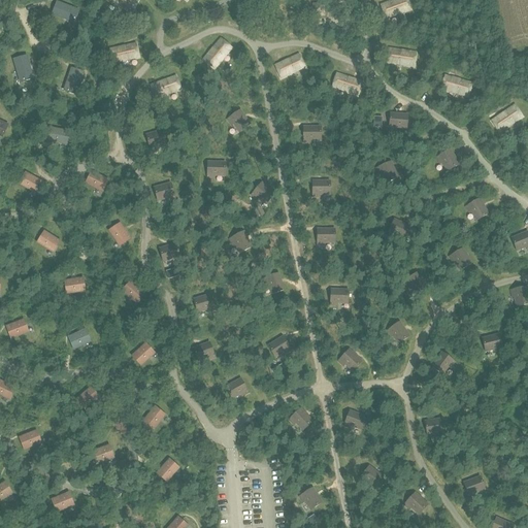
[(138,1),(136,0),(107,0),(108,0),(131,13),(138,1)]
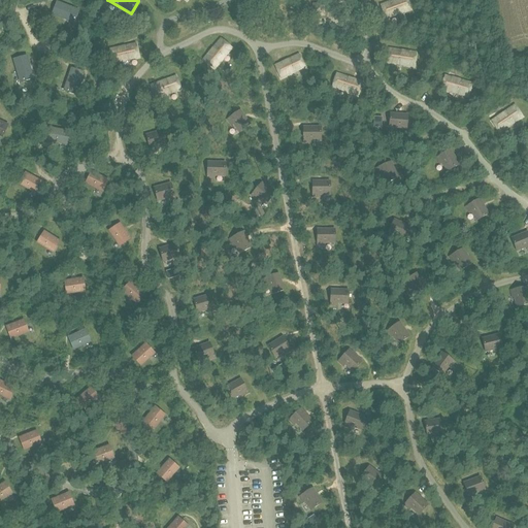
[(406,0),(395,0),(382,5),(386,19),(410,9),(406,0)]
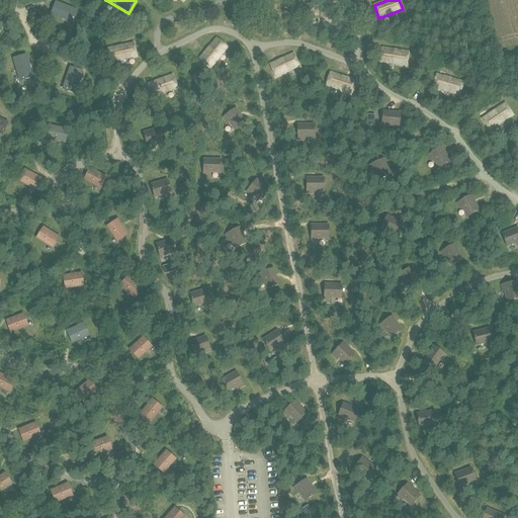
[(77,10),(56,2),(52,14),(73,22),(77,10)]
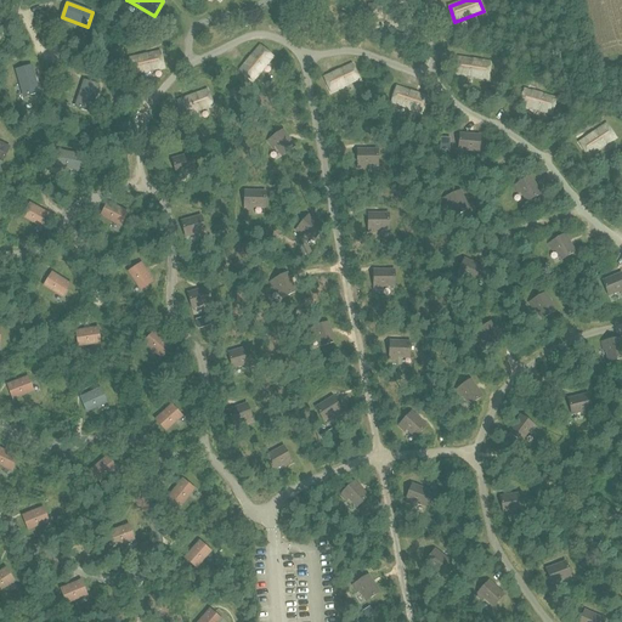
[(260,46),(241,71),(253,80),(272,57),(260,46)]
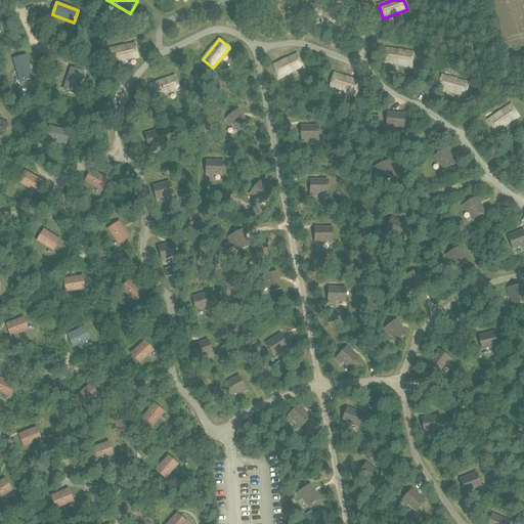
[(135,43),(110,49),(113,62),(138,57),(135,43)]
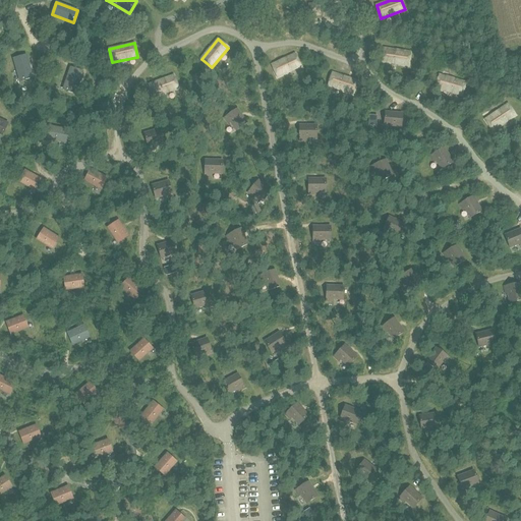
[(410,52),(385,49),(383,62),(408,66),(410,52)]
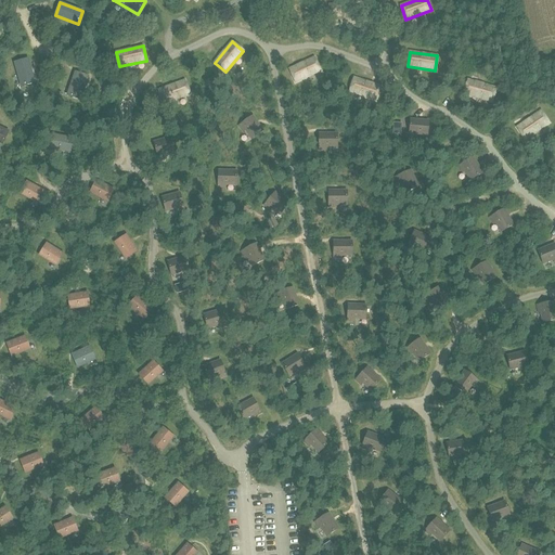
[(314,57),(289,69),(295,82),(321,71),(314,57)]
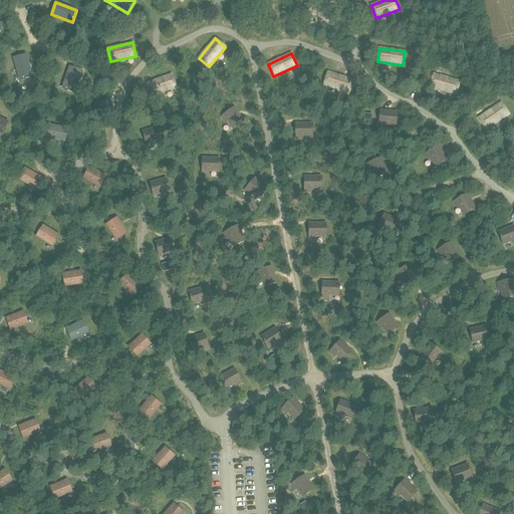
[(32,76),(26,54),(13,58),(20,79),(32,76)]
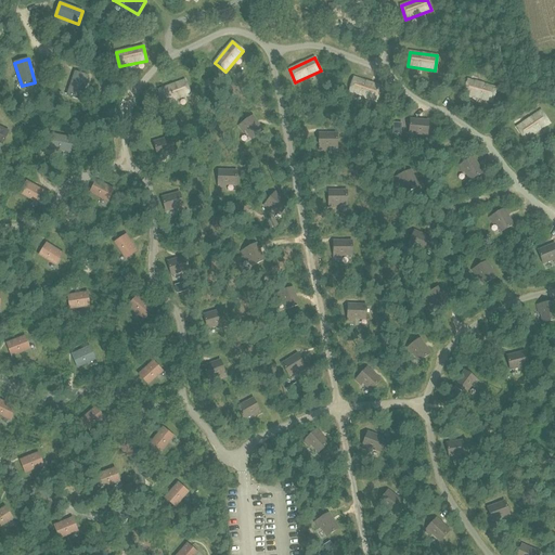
[(67,95),(80,100),(88,77),(75,73),(67,95)]
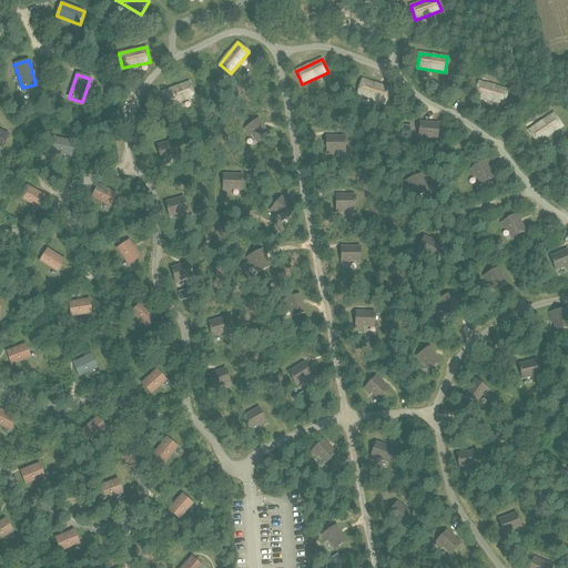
[(389,89),(363,80),(357,93),(385,102),(389,89)]
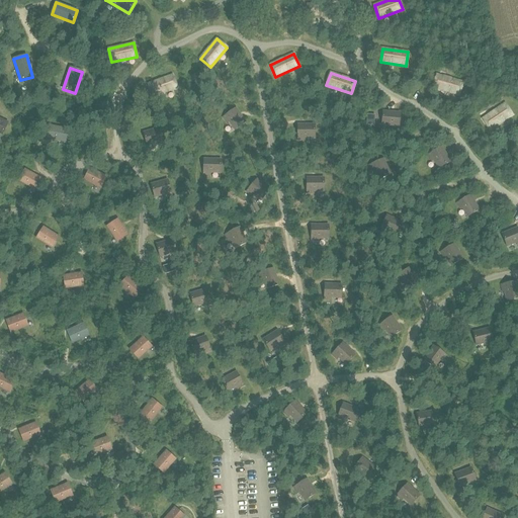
[(172,75),(148,84),(153,96),(177,88),(172,75)]
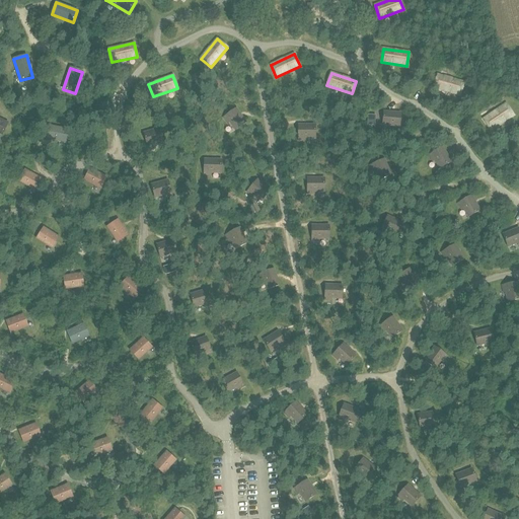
[(438,75),(434,87),(460,95),(463,82),(438,75)]
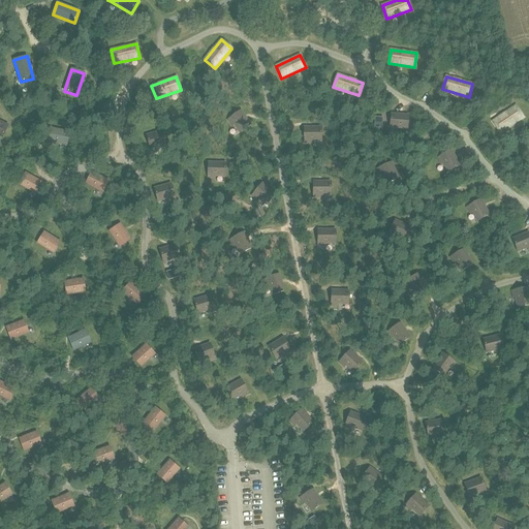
[(493,121),(500,132),(524,117),(516,105),(493,121)]
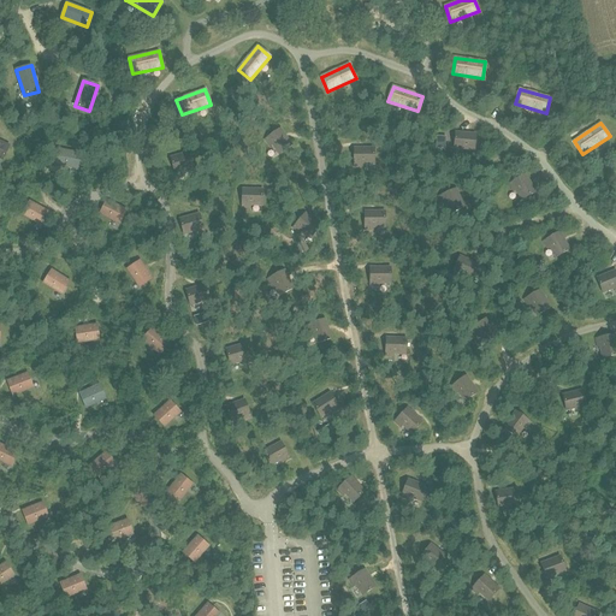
[(272,144),(279,154),(292,146),(280,129),(265,140),(270,147),(272,144)]
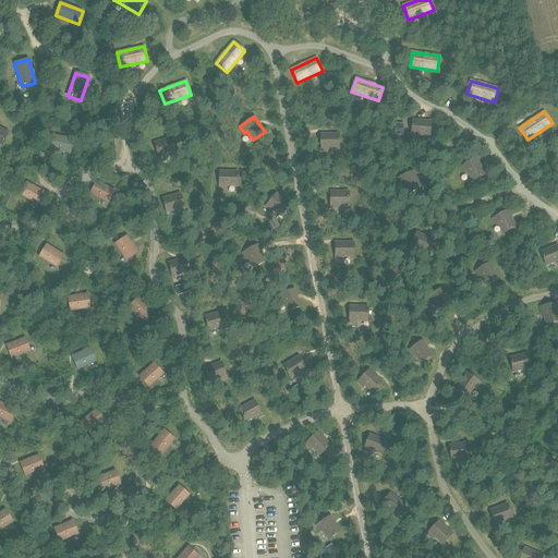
[(412,120),(411,134),(422,135),(422,137),(429,138),(432,121),(412,120)]
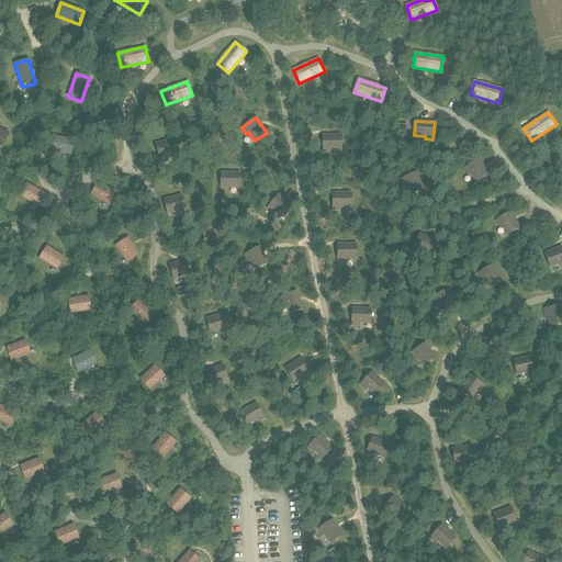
[(330,149),(341,149),(341,135),(323,135),(323,153),(330,153),(330,149)]
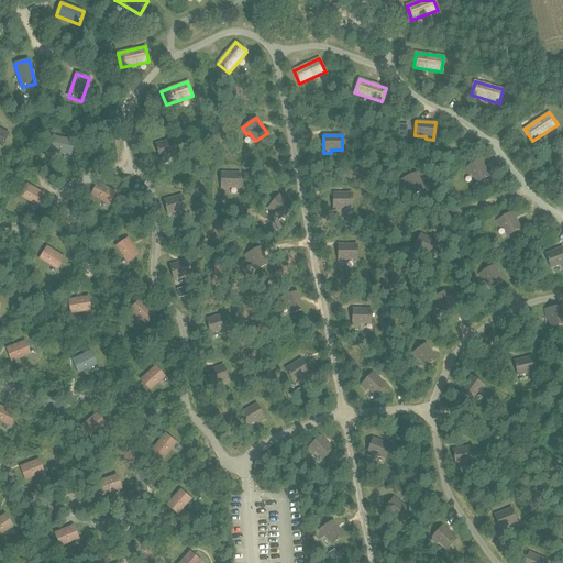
[(73,140),(54,136),(52,151),(70,154),(73,140)]
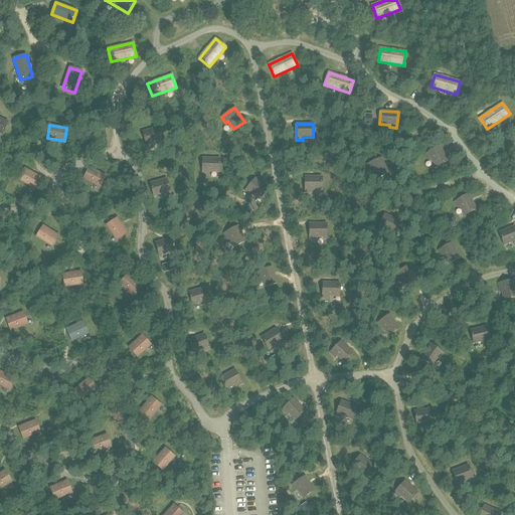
[(143,132),(146,145),(156,142),(156,144),(163,142),(159,127),(143,132)]
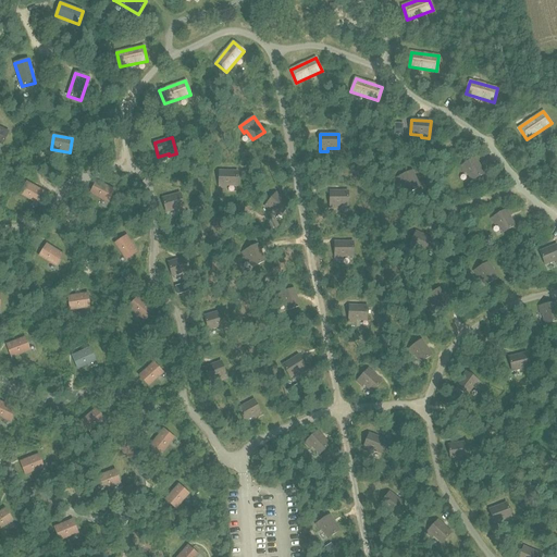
[(467,172),(472,181),(484,173),(474,158),(460,166),(465,173),(467,172)]
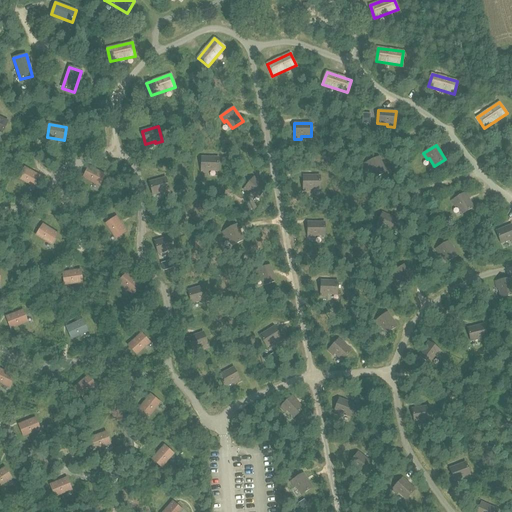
[(208,170),(218,171),(218,158),(201,157),(201,173),(208,173),(208,170)]
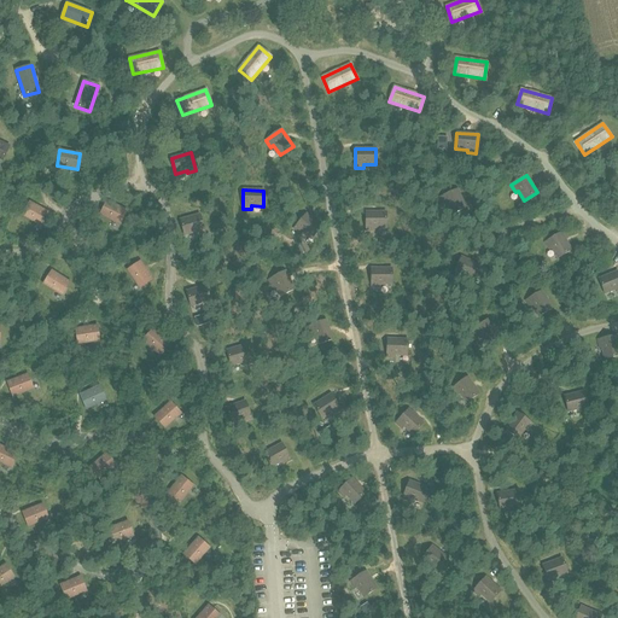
[(447,204),(452,215),(466,208),(458,190),(441,197),(444,205),(447,204)]
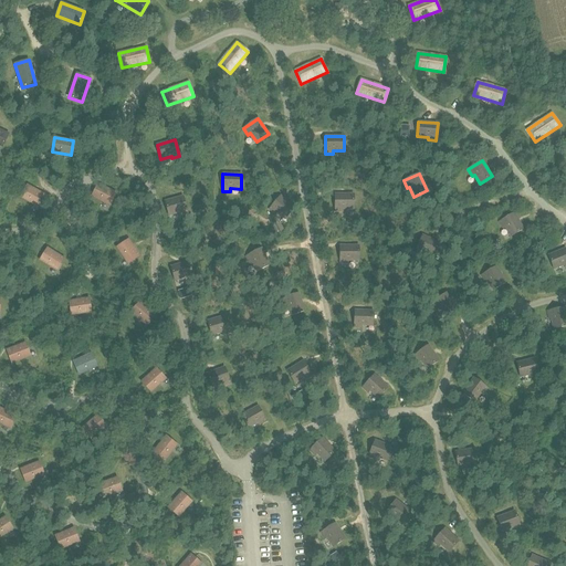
[(98,184),(92,197),(109,206),(116,192),(98,184)]
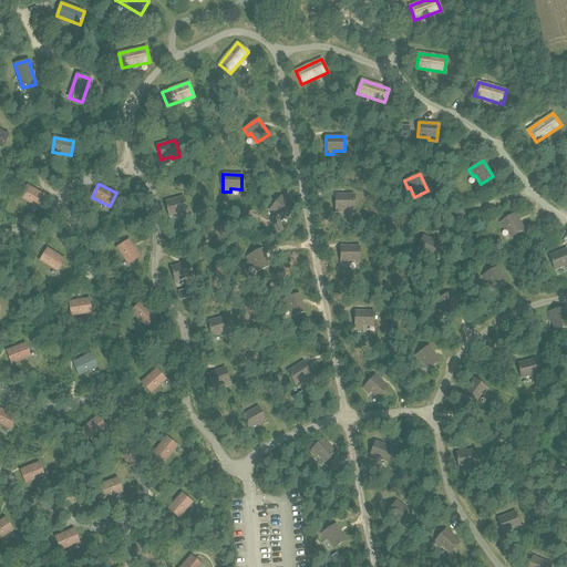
[(29,185),(22,198),(40,207),(47,195),(29,185)]
